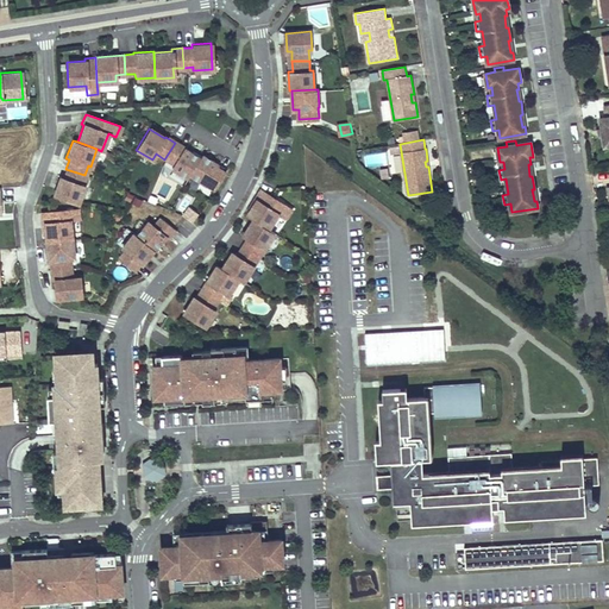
[(188,176),(199,157),(175,143),(164,159),(173,164),(170,169),(186,179),(188,176)]
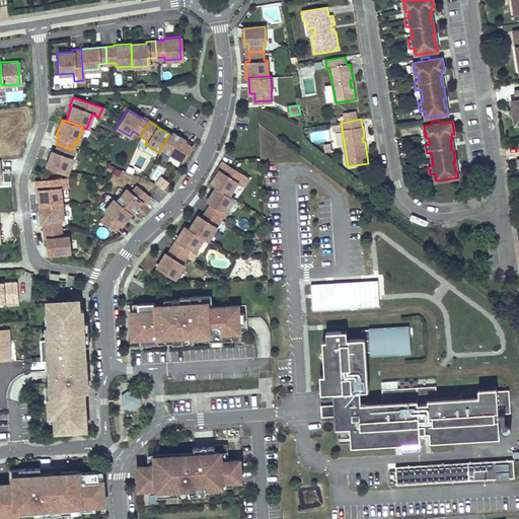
[(184,140),(171,131),(169,134),(160,150),(173,158),(174,156),(181,161),(191,147),(183,142),(184,140)]
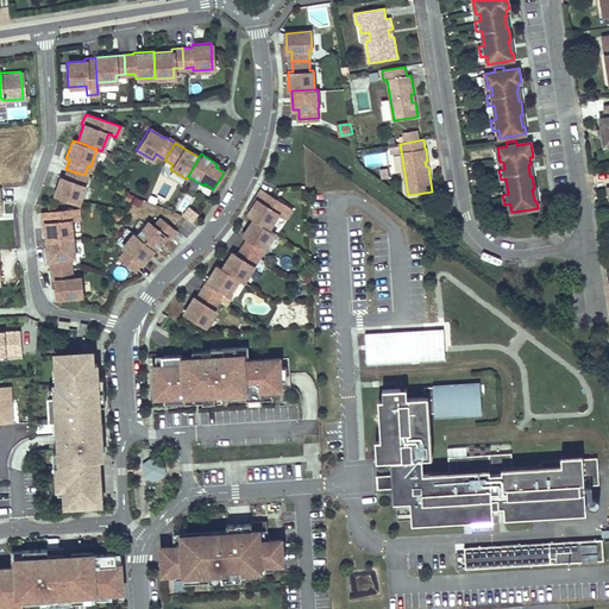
[(66,169),(62,179),(58,177),(52,195),(76,203),(83,186),(81,186),(85,175),(66,169)]
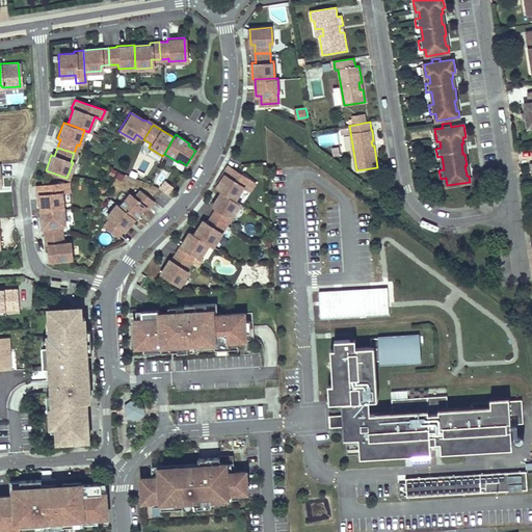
[(228,165),(221,174),(223,175),(215,188),(220,192),(232,200),(240,186),(246,190),(251,182),(228,165)]
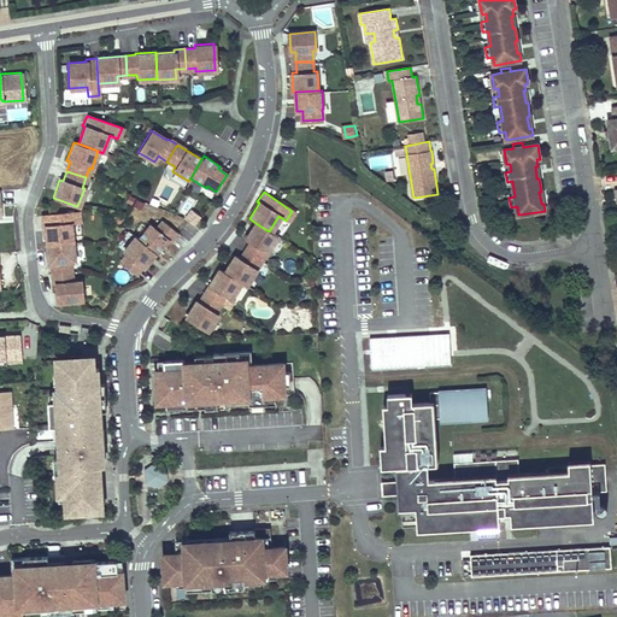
[(188,201),(180,210),(194,225),(204,217),(188,201)]
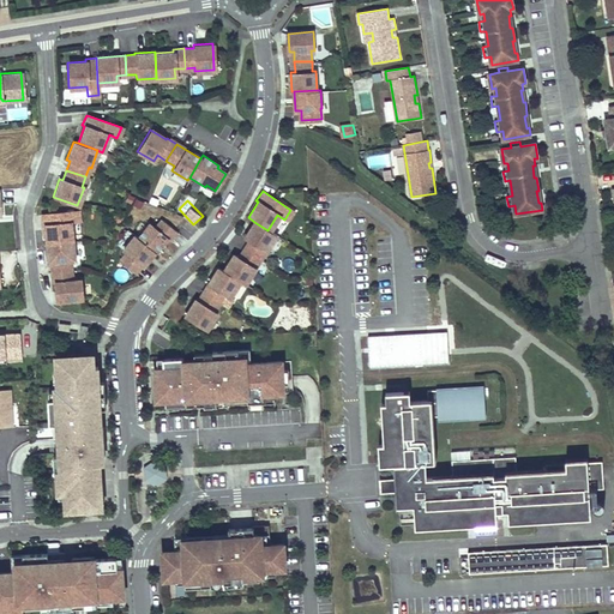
[(38,215),(40,226),(42,226),(43,244),(70,241),(67,223),(76,222),(74,211),(38,215)]
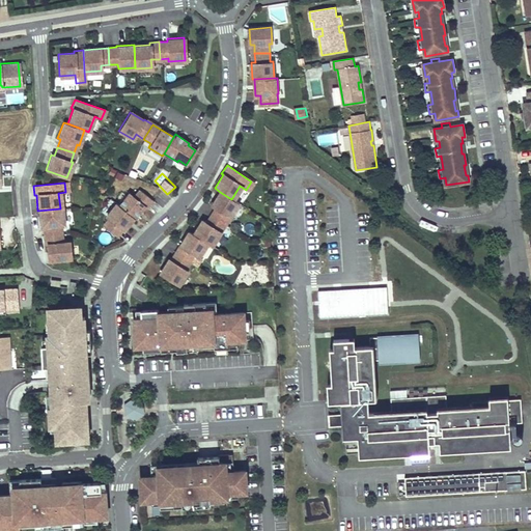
[(133,197),(128,193),(117,205),(133,218),(135,219),(144,207),(145,208),(151,201),(138,190),(133,197)]
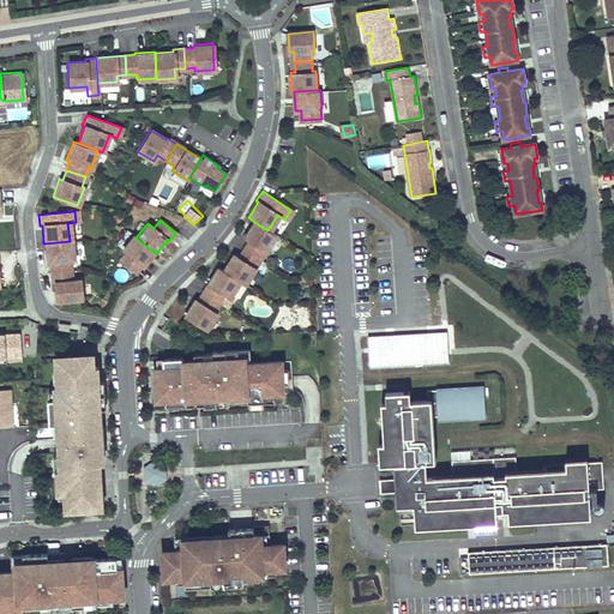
[(254,222),(244,238),(248,241),(244,250),(258,258),(274,234),(268,230),(254,222)]
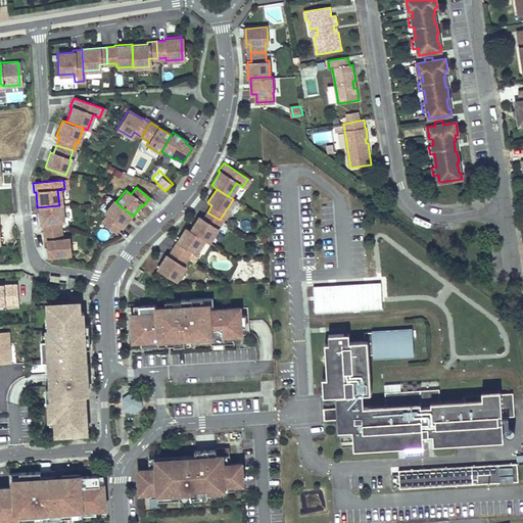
[(106,216),(100,223),(113,233),(120,226),(121,228),(131,215),(115,202),(113,200),(103,214),(106,216)]
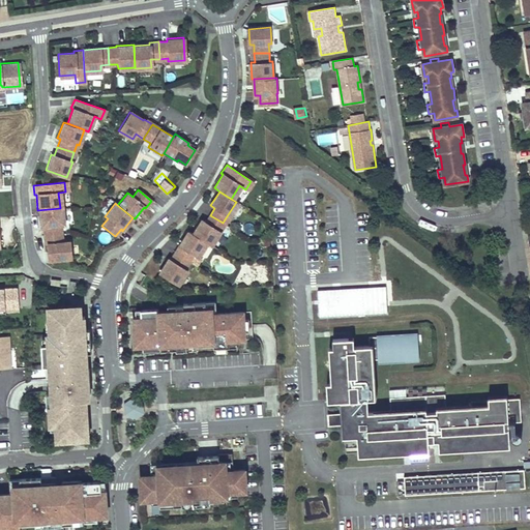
[(37,210),(39,227),(40,227),(41,235),(58,234),(57,225),(61,225),(60,208),(37,210)]
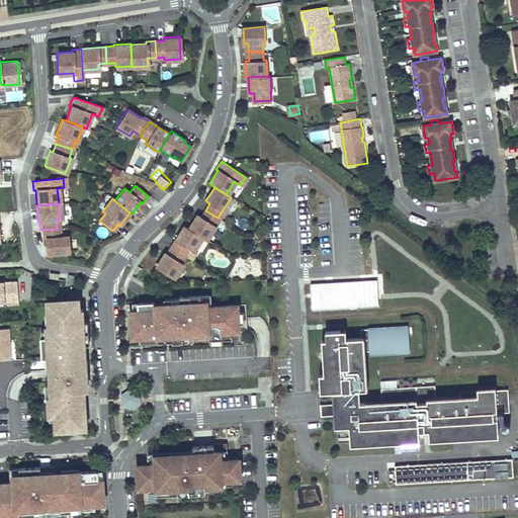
[(200,218),(196,216),(188,229),(200,237),(204,239),(218,218),(205,210),(200,218)]
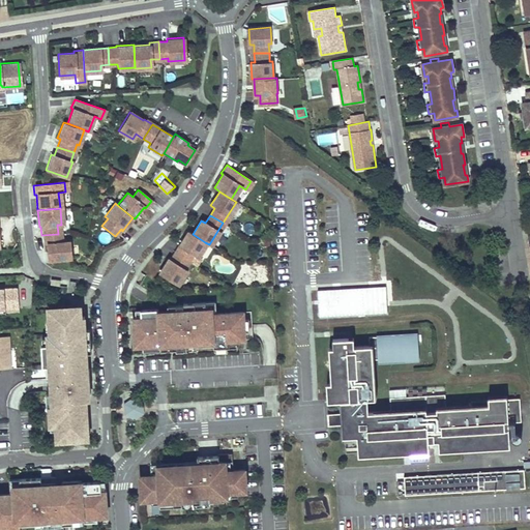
[(193,234),(188,231),(174,253),(188,262),(194,255),(197,256),(205,242),(193,234)]
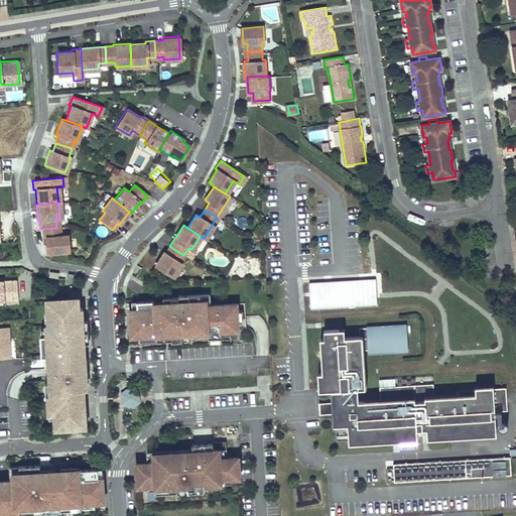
[(45,254),(67,251),(66,235),(57,236),(56,228),(40,229),(41,239),(43,238),(45,254)]
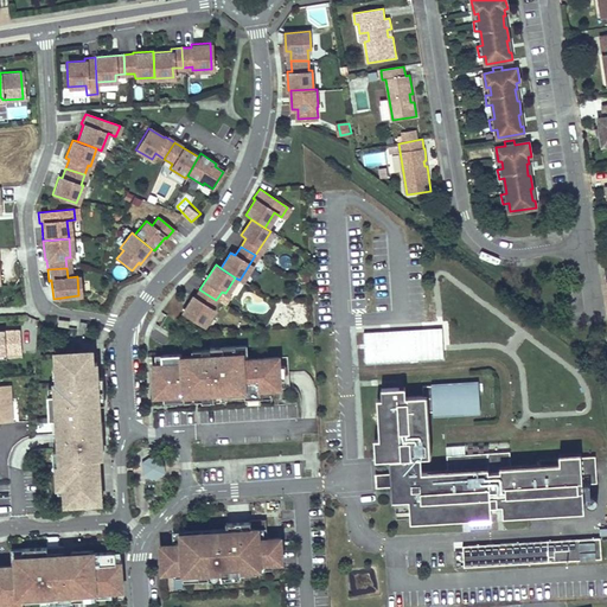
[(195,299),(192,296),(181,313),(204,326),(213,311),(211,308),(216,300),(199,289),(195,299)]
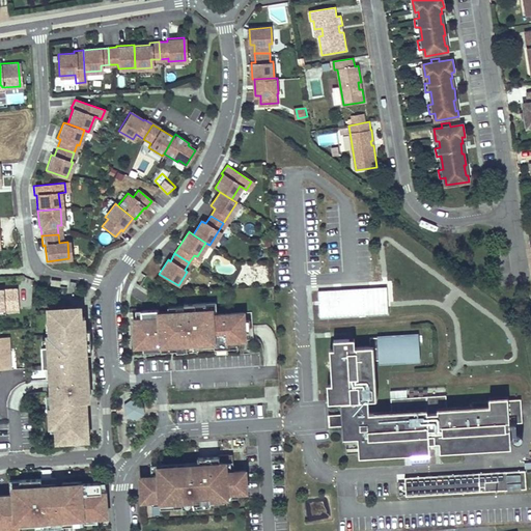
[(18,289),(0,289),(0,305),(4,306),(5,310),(19,309),(18,289)]
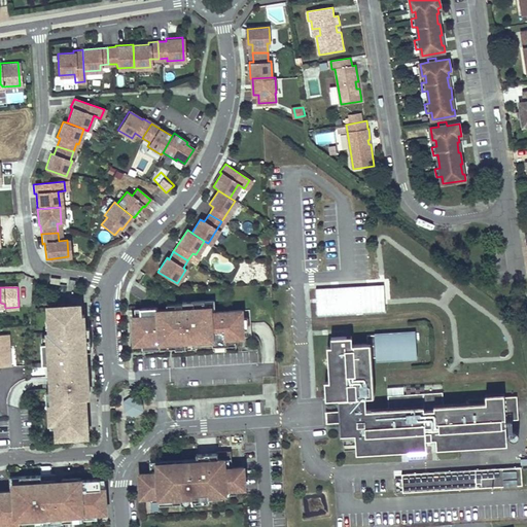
[(215,300),(183,302),(183,309),(191,308),(191,311),(195,311),(195,305),(205,304),(205,307),(211,307),(211,312),(216,312),(215,300)]
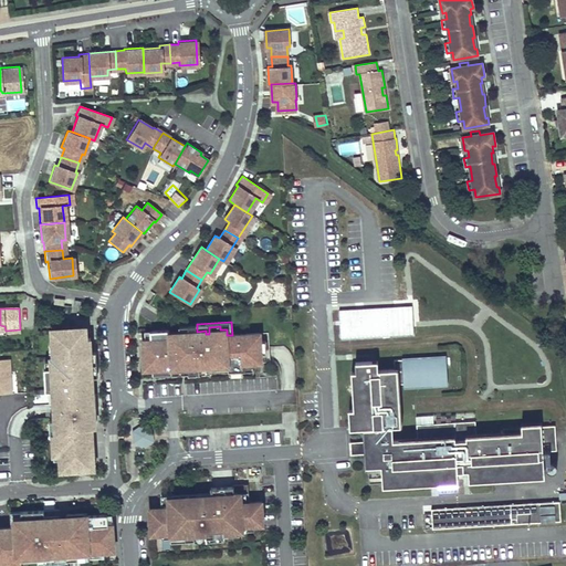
[(146,341),(143,341),(144,370),(149,370),(210,366),(210,369),(228,368),(229,371),(253,370),(253,364),(270,363),(269,333),(232,335),(227,335),(227,329),(220,329),(220,326),(209,327),(209,334),(206,334),(206,331),(197,332),(170,333),(170,331),(152,332),(152,341),(146,341)]
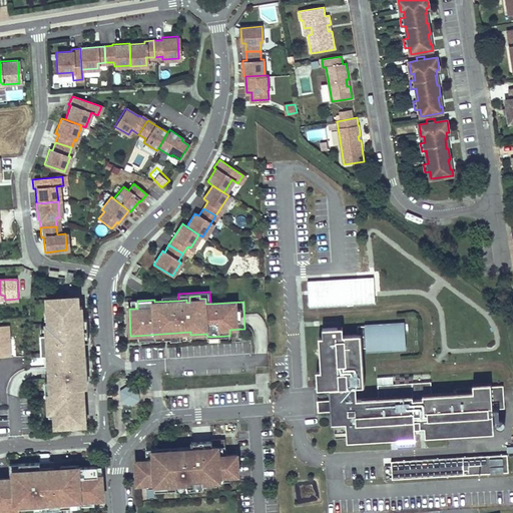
[(73,299),(46,301),(47,310),(48,320),(48,327),(46,327),(46,334),(38,334),(37,334),(39,355),(42,355),(46,355),(47,367),(45,367),(46,381),(47,393),(45,393),(46,412),(53,412),(54,417),(54,425),(71,424),(70,421),(81,420),(80,410),(79,389),(83,388),(83,379),(81,379),(79,357),(75,357),(74,349),(79,348),(78,331),(75,331),(74,307),(73,299)]
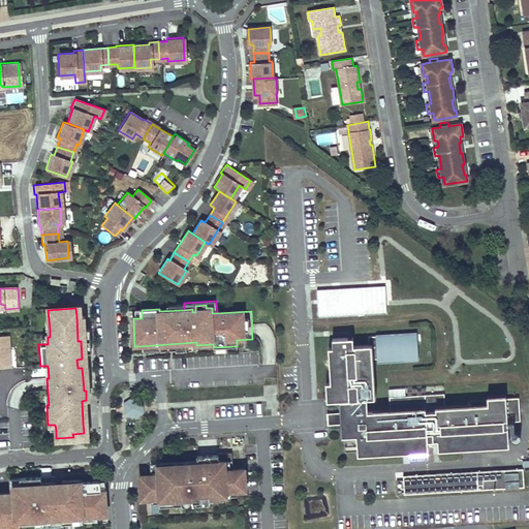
[(85,368),(82,316),(76,316),(78,341),(81,341),(82,359),(76,360),(78,368),(82,368),(84,391),(86,391),(89,391),(87,368),(85,368)]
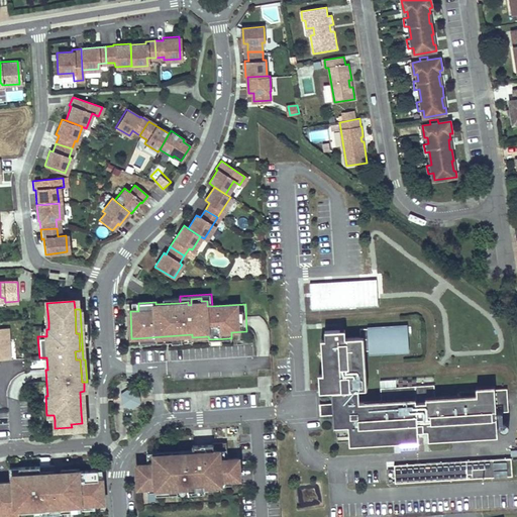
[(345,329),(325,330),(325,338),(323,339),(326,373),(321,374),(323,392),(333,391),(334,403),(331,403),(331,414),(335,413),(335,426),(337,425),(338,439),(350,438),(350,441),(419,437),(419,429),(429,428),(429,436),(498,431),(497,410),(509,409),(509,402),(506,402),(505,397),(508,397),(508,387),(460,390),(460,394),(435,396),(435,384),(381,387),(382,400),(359,401),(359,389),(365,389),(362,350),(395,347),(395,351),(408,350),(407,325),(360,328),(360,336),(345,337),(345,329)]
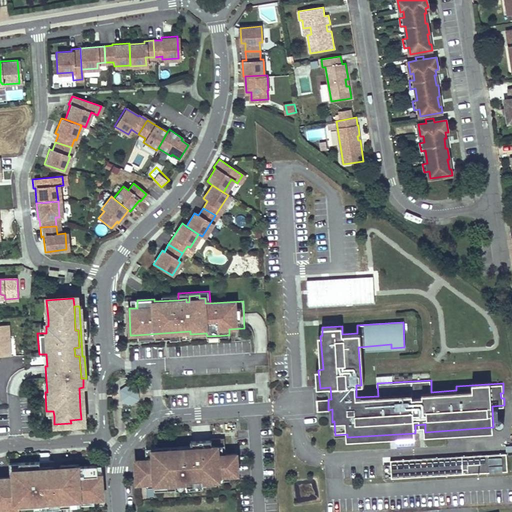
[(0,356),(11,356),(9,325),(0,325),(0,356)]
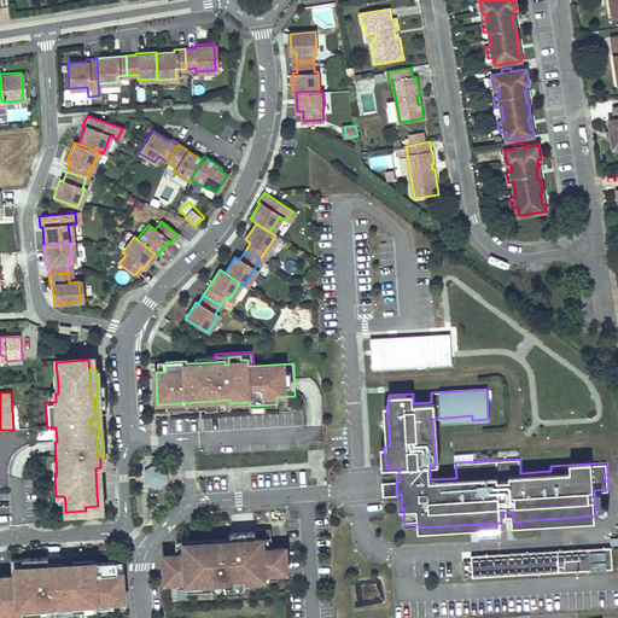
[(163,404),(164,410),(229,406),(229,403),(229,400),(163,404)]
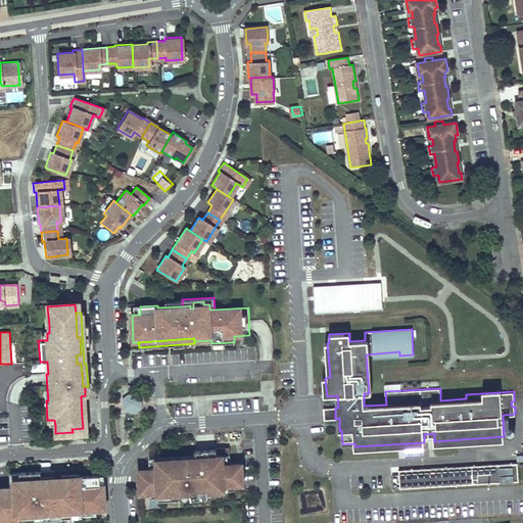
[(385,384),(385,391),(440,388),(439,380),(385,384)]
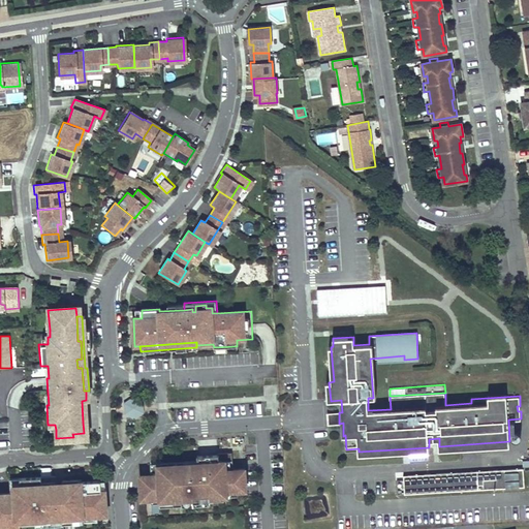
[(87,436),(86,422),(83,423),(84,433),(72,434),(73,437),(87,436)]
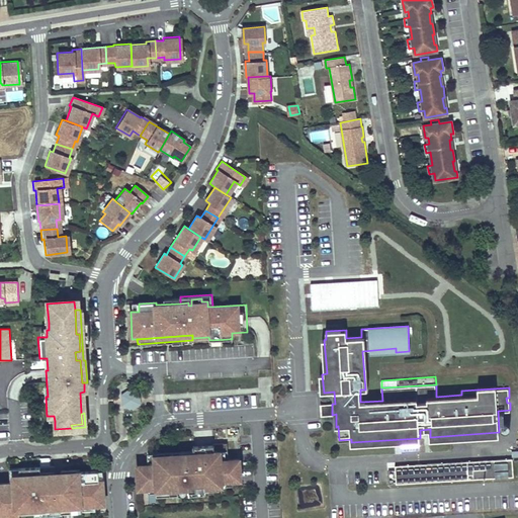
[(146,463),(135,464),(136,488),(145,488),(154,487),(154,492),(154,495),(175,494),(176,494),(176,491),(186,490),(186,493),(202,493),(218,492),(218,487),(218,482),(229,481),(239,481),(238,459),(227,459),(226,443),(211,443),(211,445),(212,456),(205,457),(205,459),(200,459),(200,454),(153,456),(153,463),(146,463)]
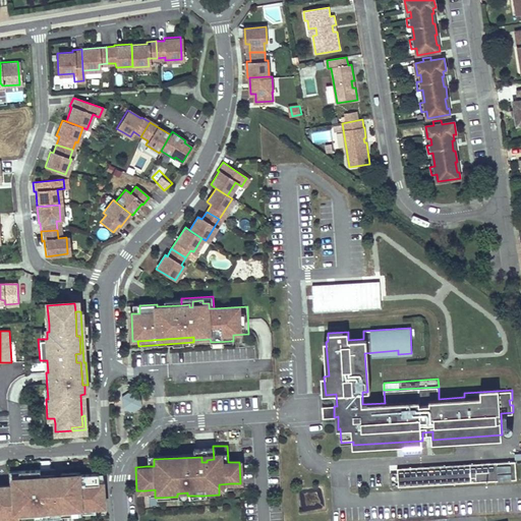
[(204,453),(147,455),(147,466),(154,466),(154,459),(201,457),(201,462),(207,462),(207,460),(214,459),(213,448),(204,448),(204,453)]
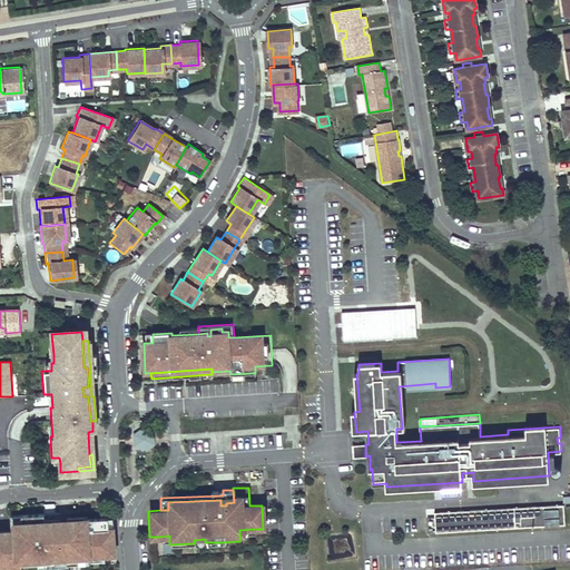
[(430,532),(567,522),(564,503),(436,511),(436,517),(429,517),(430,532)]
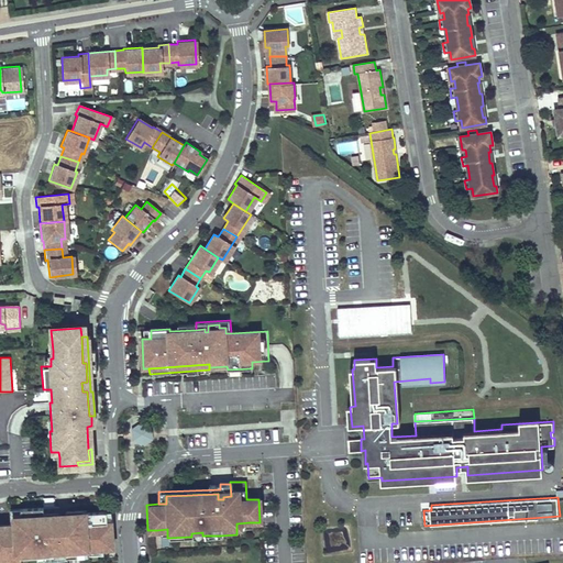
[(61,521),(59,505),(21,507),(22,515),(14,516),(15,523),(11,523),(0,523),(0,562),(9,562),(22,562),(22,559),(39,558),(51,556),(51,553),(66,552),(67,559),(90,556),(89,551),(105,550),(114,549),(113,522),(108,523),(108,512),(87,514),(85,514),(86,516),(68,517),(67,517),(67,521),(61,521)]
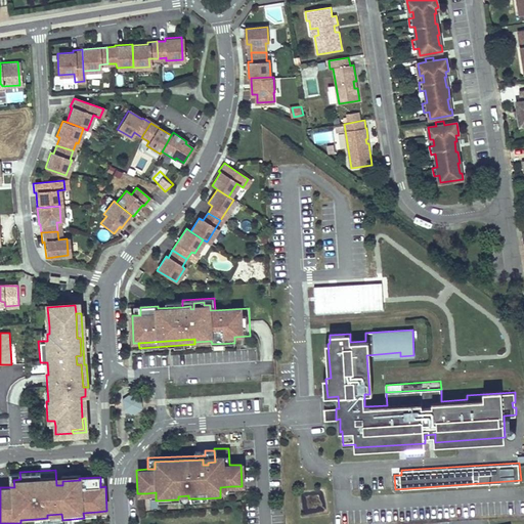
[(63,477),(63,470),(55,470),(56,485),(62,485),(62,481),(63,481),(80,480),(79,478),(81,478),(81,476),(63,477)]
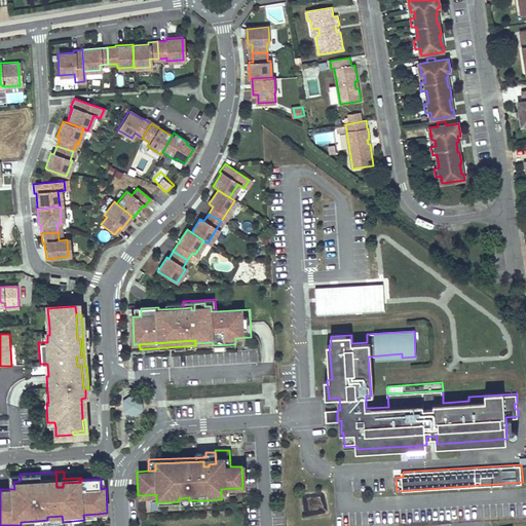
[(20,474),(10,475),(10,489),(14,489),(13,482),(21,481),(20,474)]
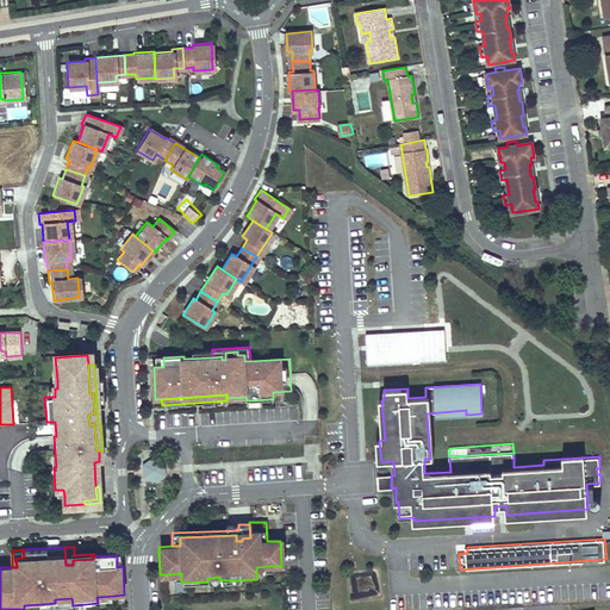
[(42,604),(42,609),(73,608),(73,605),(72,598),(55,599),(55,603),(42,604)]
